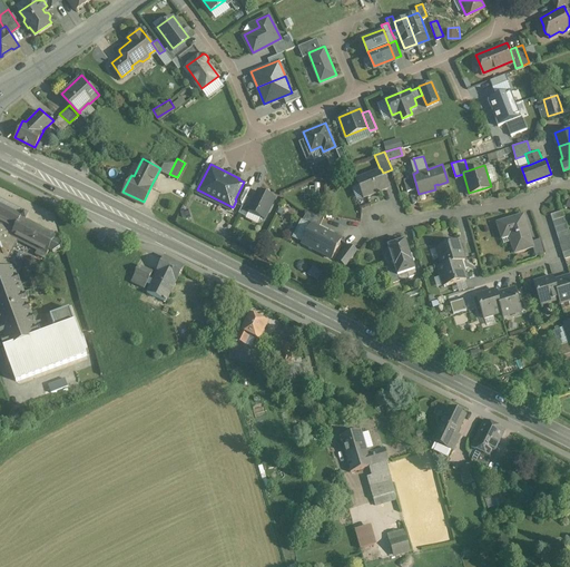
[(380,168),(356,178),(364,195),(387,186),(383,173),(381,168),(380,168)]
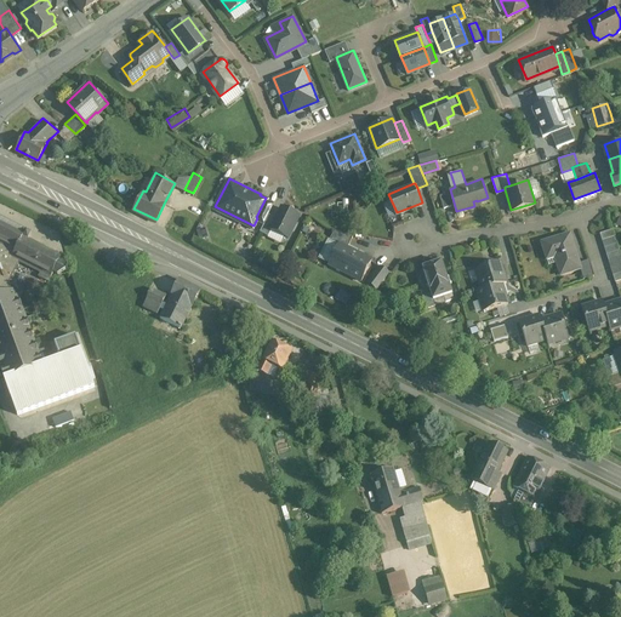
[(449,192),(439,194),(443,206),(453,204),(449,192)]
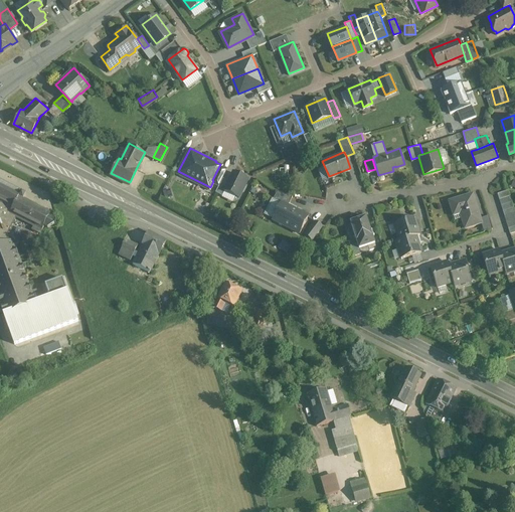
[(233,170),(224,188),(229,190),(238,195),(247,177),(233,170)]
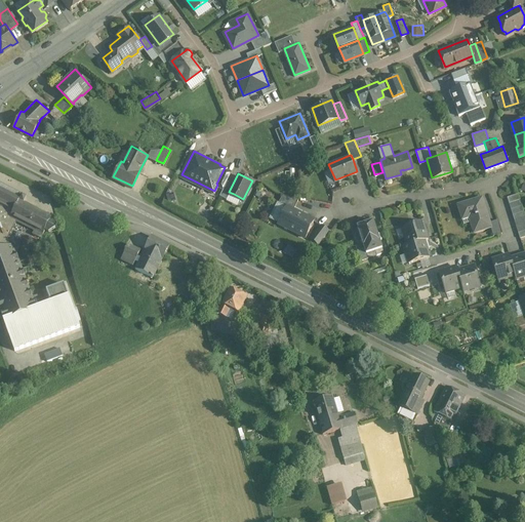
[(23,194),(0,182),(0,308),(4,320),(37,308),(37,307),(13,243),(10,244),(7,237),(16,219),(35,229),(33,232),(41,236),(42,233),(43,233),(45,229),(48,231),(55,228),(53,222),(50,219),(52,215),(24,201),(27,196),(23,194)]
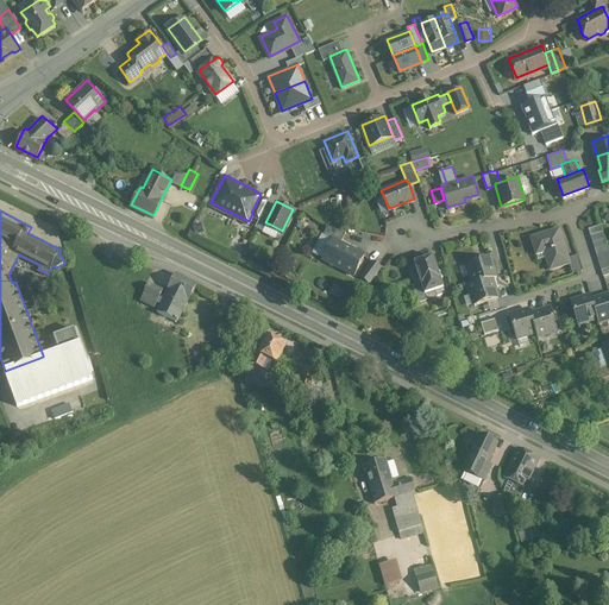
[(601,222),(588,226),(590,233),(603,229),(601,222)]
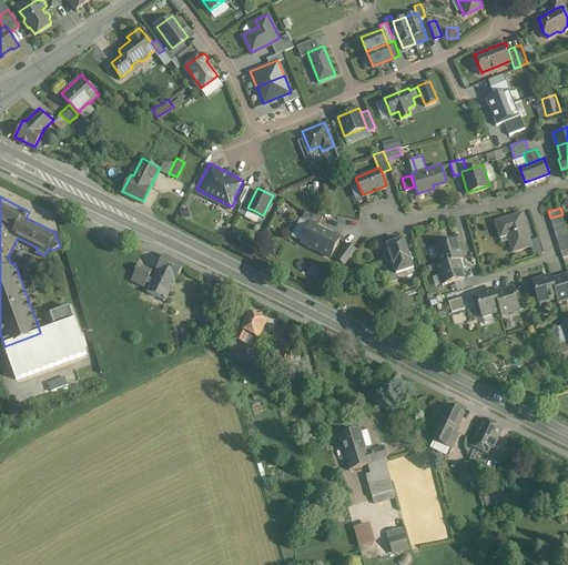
[(323,214),(305,209),(301,218),(310,222),(317,225),(323,214)]
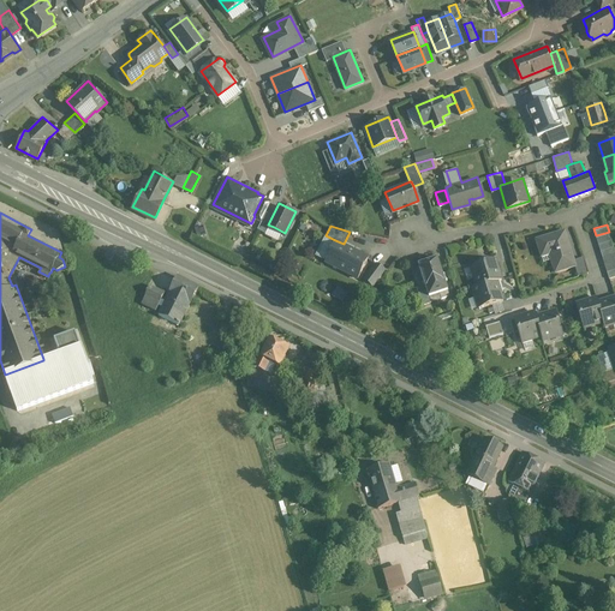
[(565,229),(537,238),(541,250),(549,247),(555,270),(574,264),(575,264),(573,258),(565,229)]
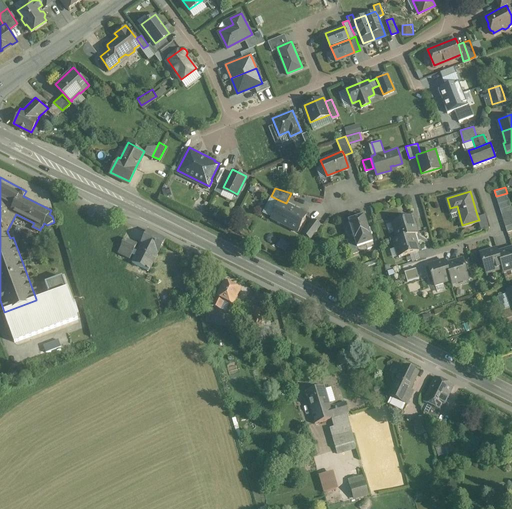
[(507,193),(496,196),(498,202),(509,198),(507,193)]
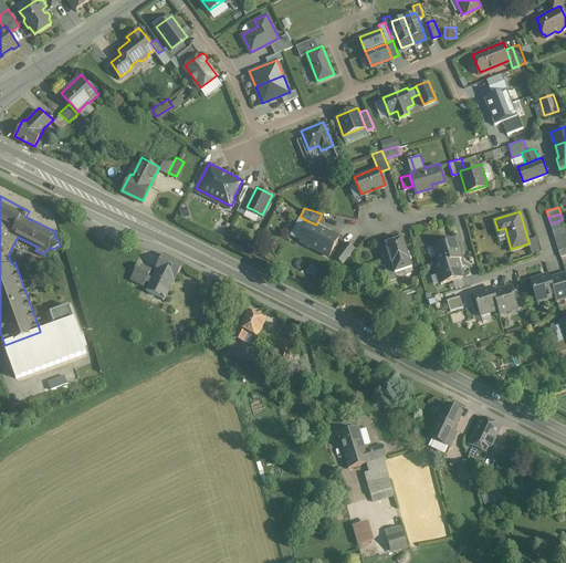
[(563,219),(551,223),(553,230),(564,226),(563,219)]
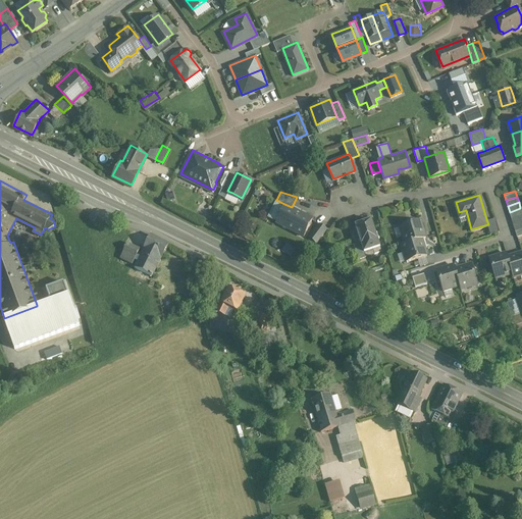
[(292,207),(284,204),(276,221),(304,235),(312,217),(292,207)]
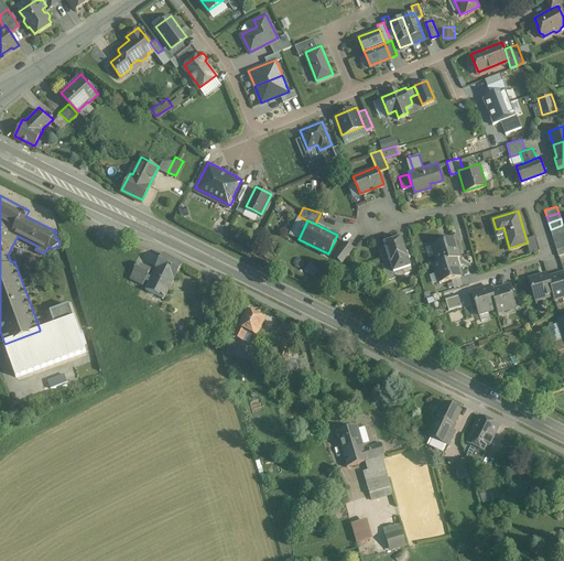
[(563,230),(562,225),(551,229),(552,235),(563,230)]
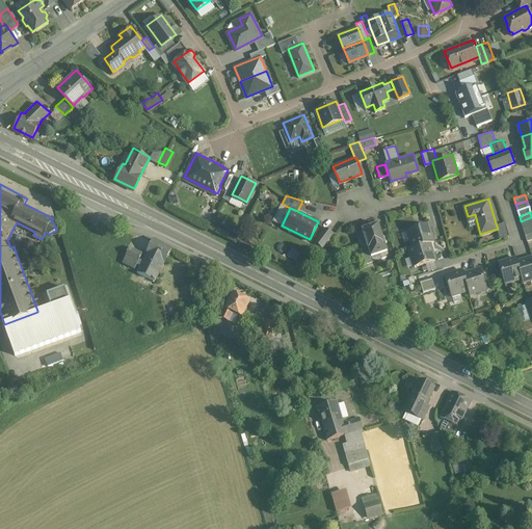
[(531,217),(521,221),(523,228),(531,225),(531,217)]
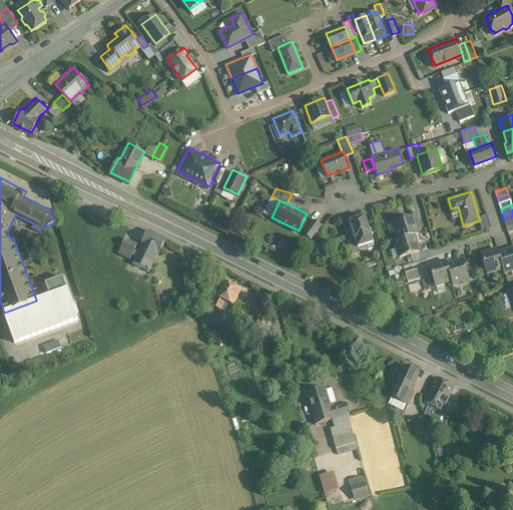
[(425,210),(415,213),(419,228),(429,226),(425,210)]
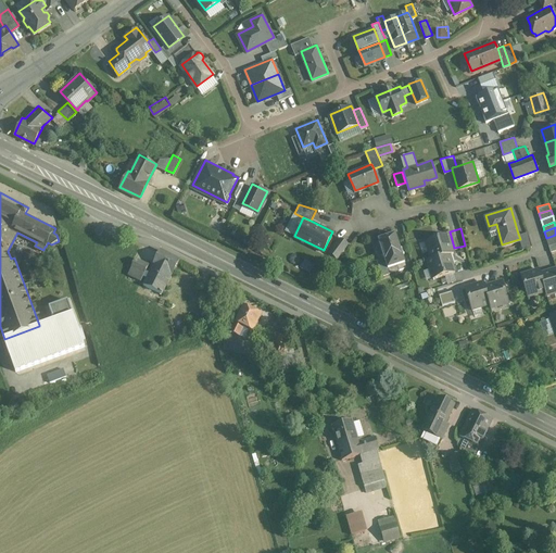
[(528,231),(518,234),(520,239),(519,239),(522,248),(532,244),(528,231)]
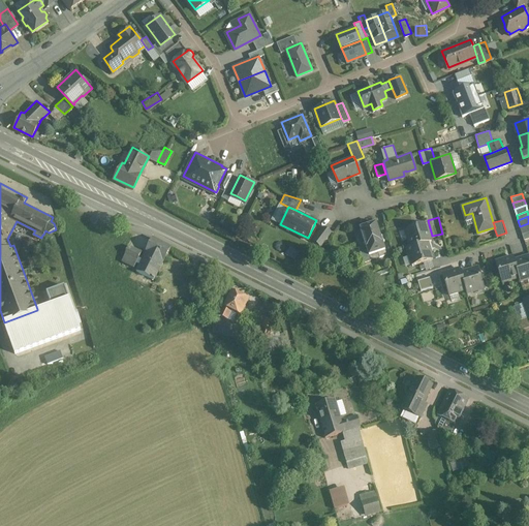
[(386,252),(376,221),(361,226),(366,243),(367,245),(371,257),(386,252)]
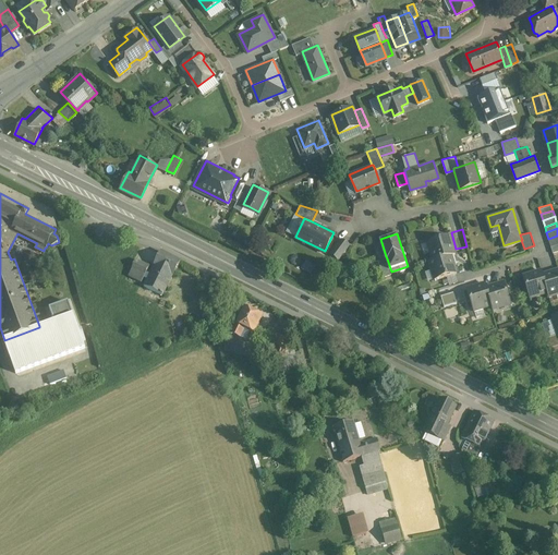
[(449,233),(427,240),(433,258),(451,253),(456,252),(449,233)]
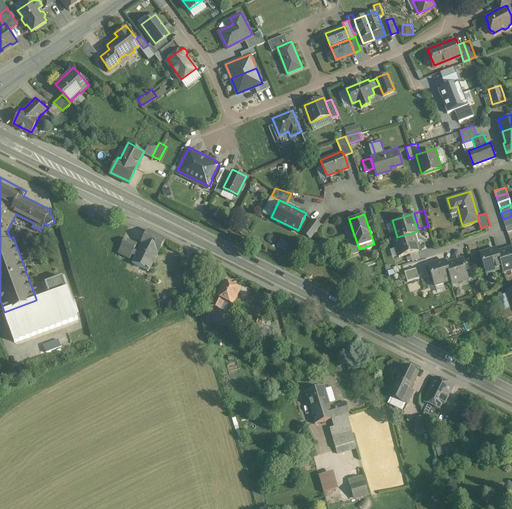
[(511,216),(503,219),(505,225),(511,222),(511,216)]
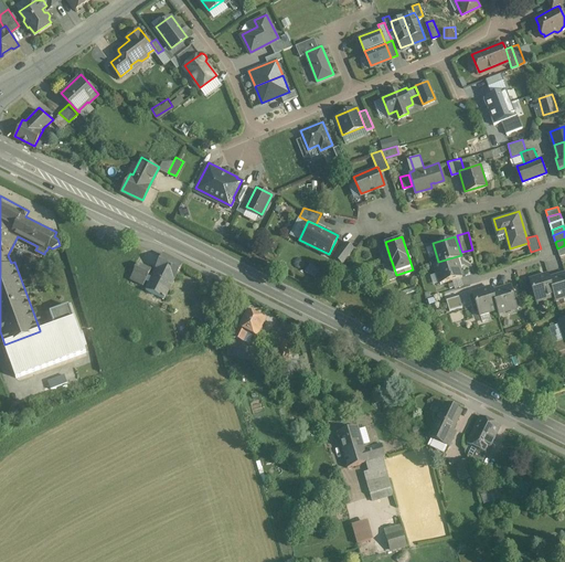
[(345,241),(336,255),(342,261),(353,246),(345,241)]
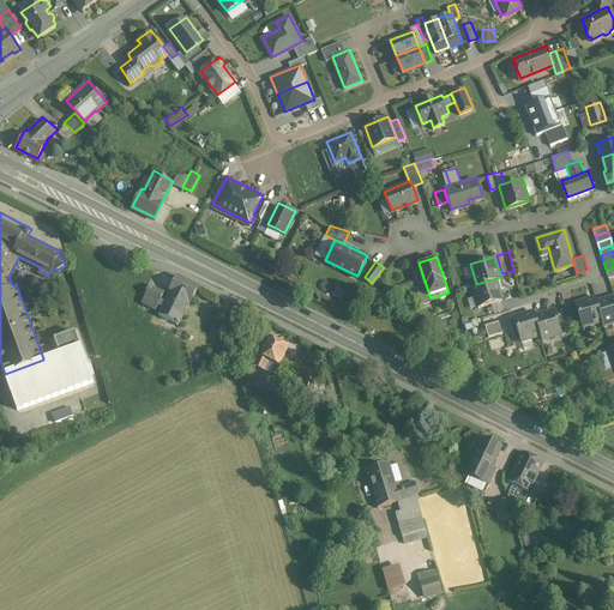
[(199,285),(178,273),(169,289),(170,290),(158,313),(179,322),(191,300),(199,285)]
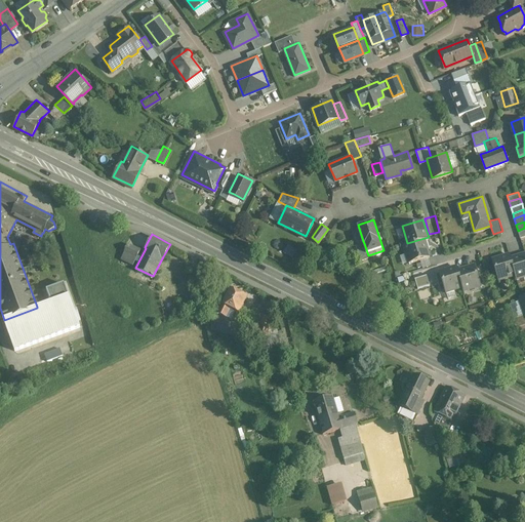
[(407,243),(403,244),(408,262),(430,255),(425,238),(407,243)]
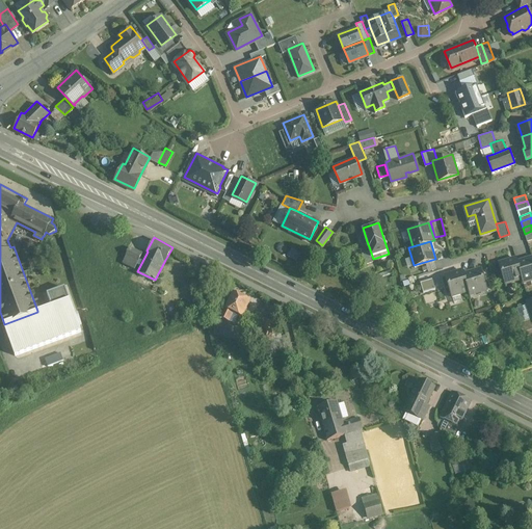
[(368,244),(360,247),(365,262),(373,260),(373,259),(369,246),(368,244)]
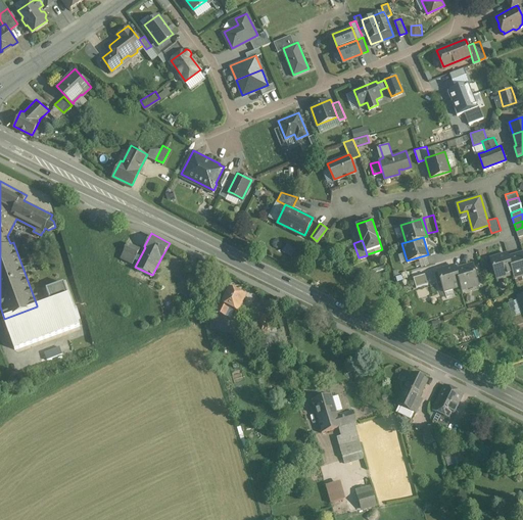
[(140,247),(128,241),(121,256),(133,263),(140,247)]
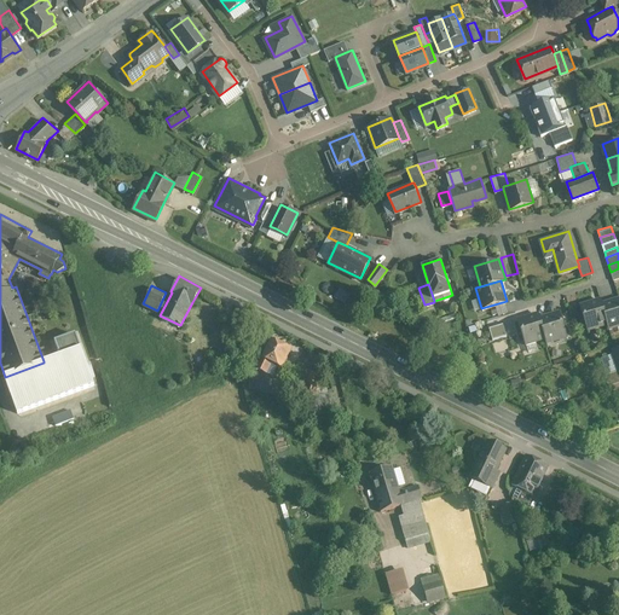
[(339,286),(334,296),(345,302),(350,293),(339,286)]
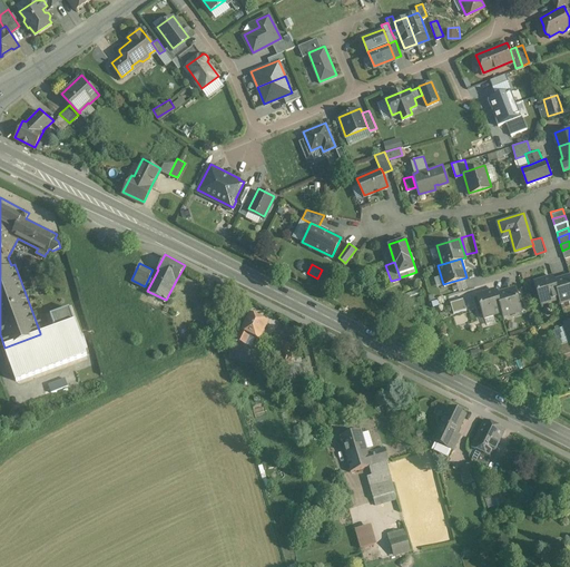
[(569,273),(553,279),(559,297),(561,301),(569,297),(569,273)]
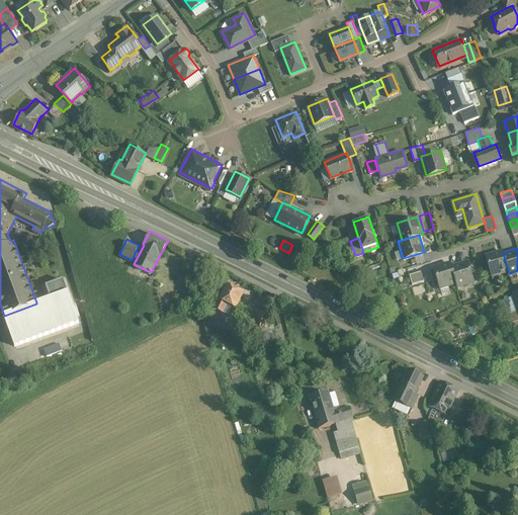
[(502,249),(486,254),(492,275),(508,270),(503,253),(502,249)]
